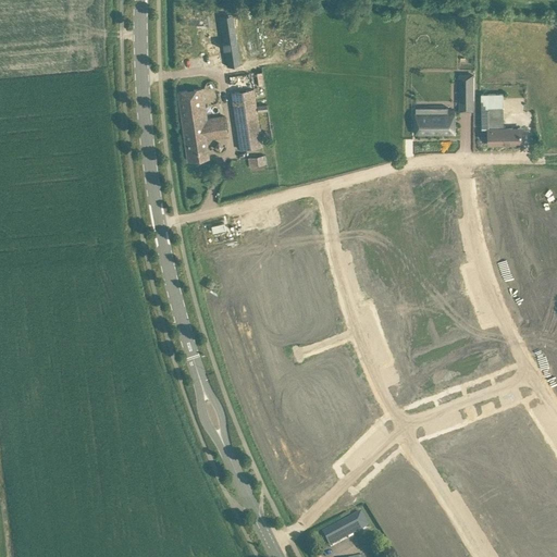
[(233,8),(220,10),(226,58),(239,57),(233,8)]
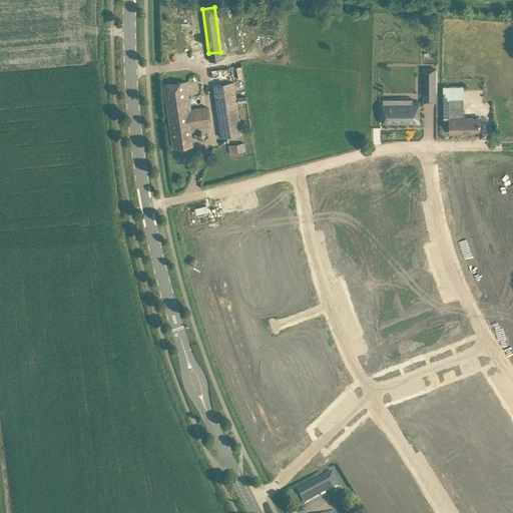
[(436,75),(423,75),(423,92),(436,92),(436,75)]
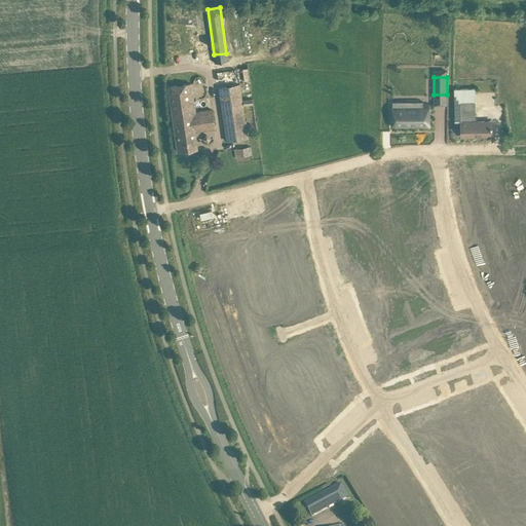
[(192,115),(191,111),(194,111),(191,82),(167,85),(173,118),(192,115)]
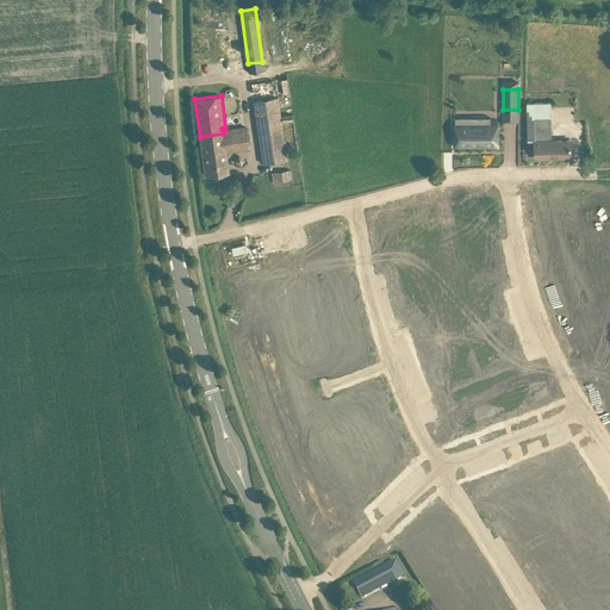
[(278,97),(253,100),(256,123),(256,125),(281,122),(280,117),(278,97)]
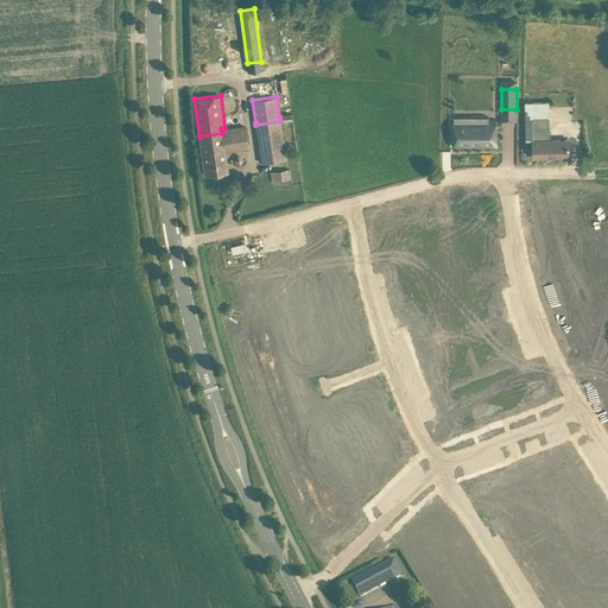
[(549,101),(525,102),(525,119),(526,140),(533,140),(533,115),(550,115),(549,106),(549,101)]
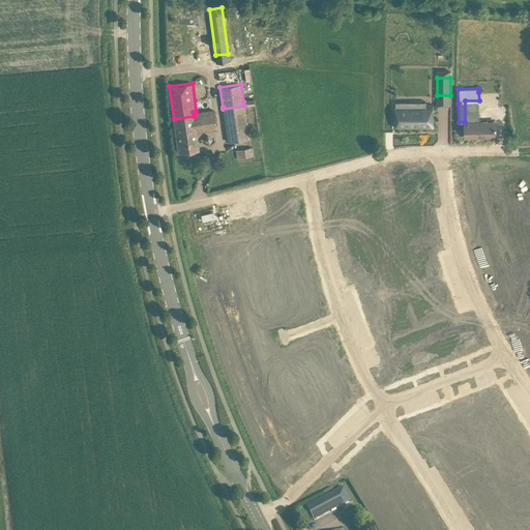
[(394,105),(394,126),(433,126),(433,105),(427,105),(427,101),(408,101),(408,107),(395,107),(395,105),(394,105)]
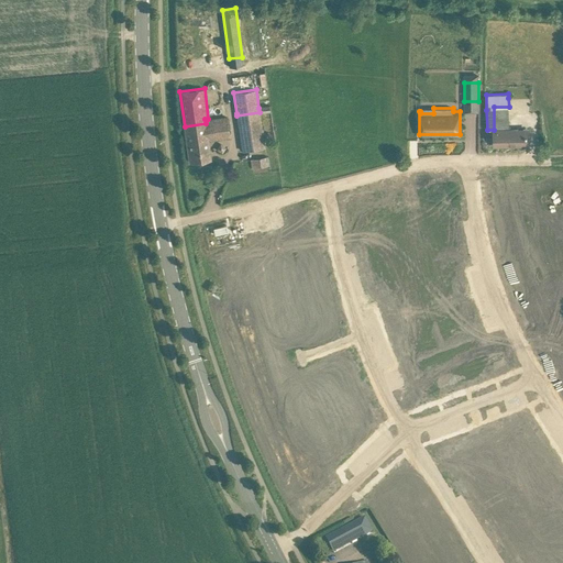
[(260,112),(236,116),(242,151),(264,146),(260,113),(260,112)]
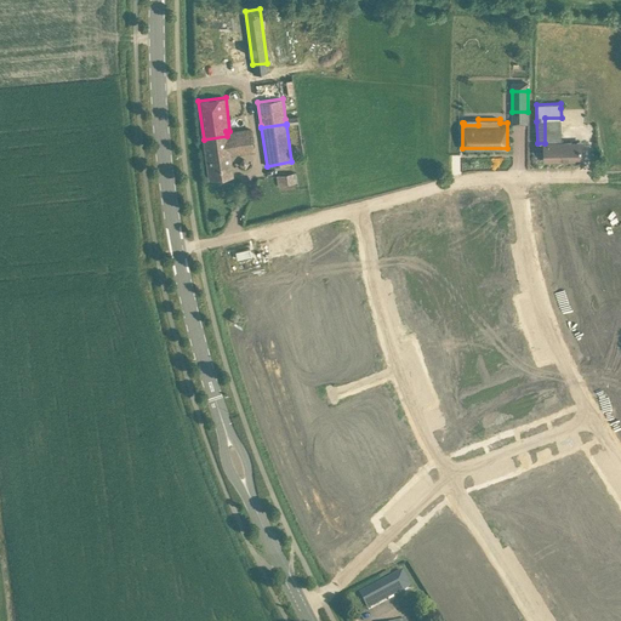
[(204,140),(209,177),(232,175),(229,152),(252,148),(250,131),(251,130),(251,129),(229,131),(226,131),(227,136),(204,140)]
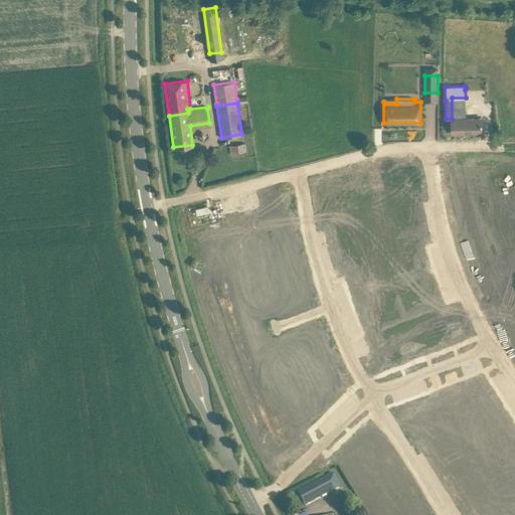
[(466,119),(452,119),(452,123),(452,133),(483,132),(483,122),(483,118),(466,119)]
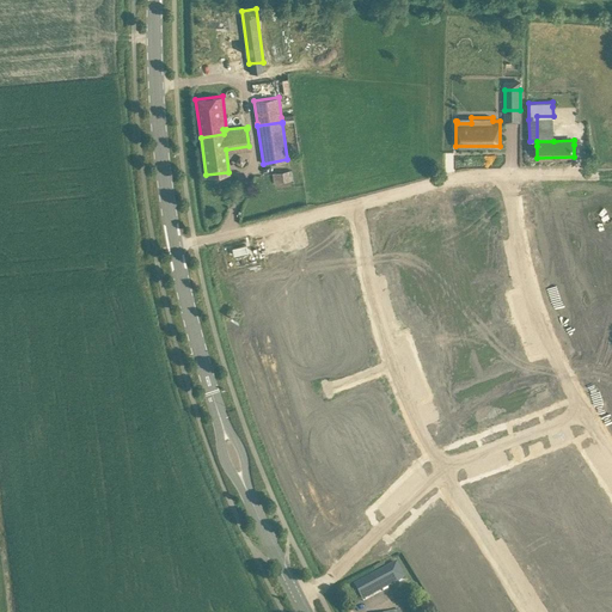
[(291,170),(267,172),(268,183),(292,181),(291,170)]
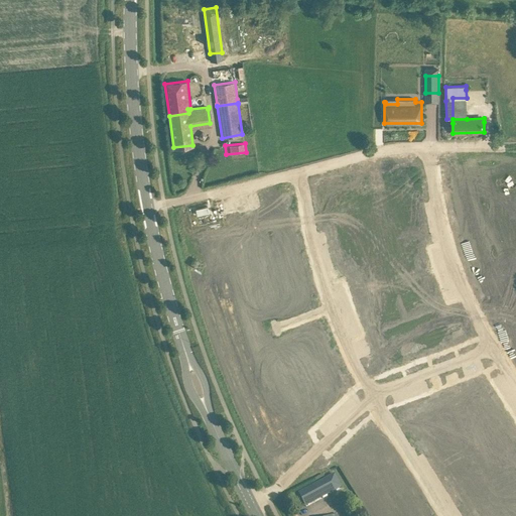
[(485,377),(470,387),(476,396),(491,387),(485,377)]
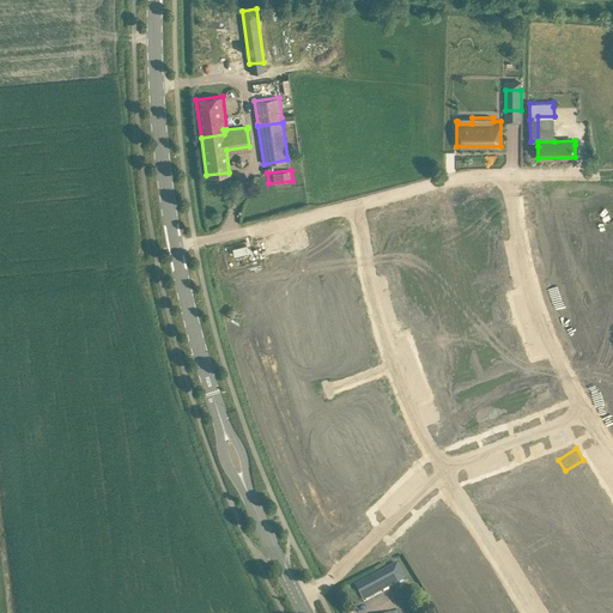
[(583,460),(565,471),(572,481),(590,471),(583,460)]
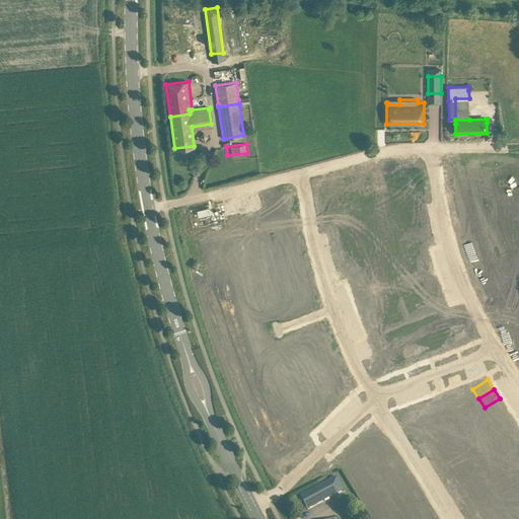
[(500,398),(485,408),(491,418),(506,408),(500,398)]
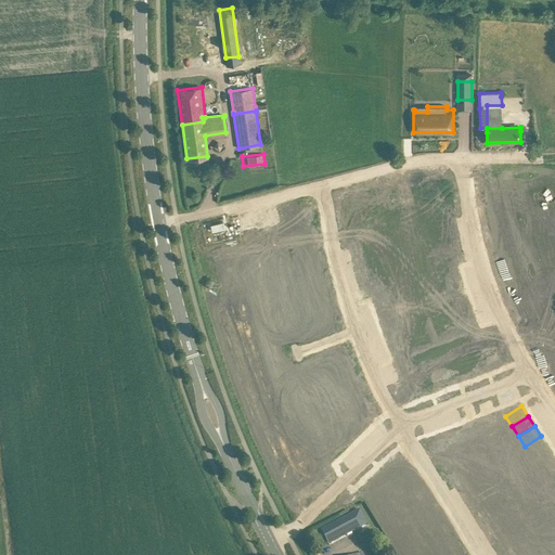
[(475,429),(463,437),(475,455),(487,448),(490,452),(495,449),(488,438),(482,441),(475,429)]
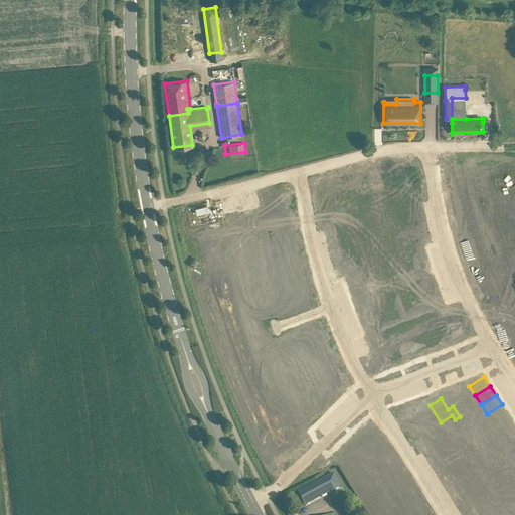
[(502,404),(487,414),(492,423),(508,413),(502,404)]
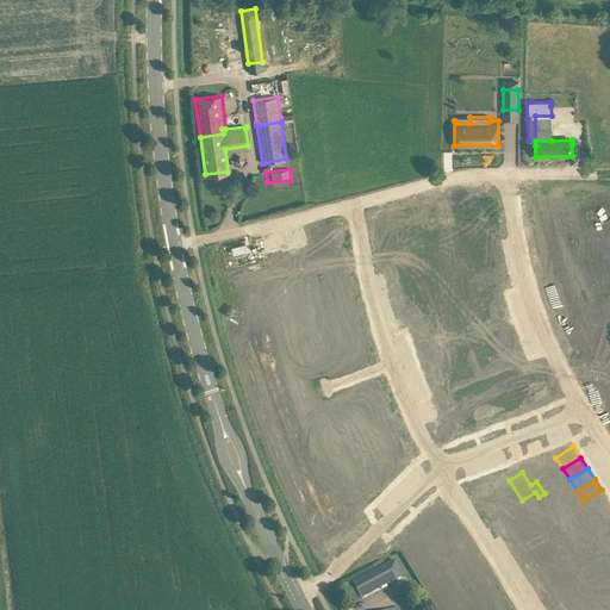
[(602,490),(583,502),(590,512),(609,500),(602,490)]
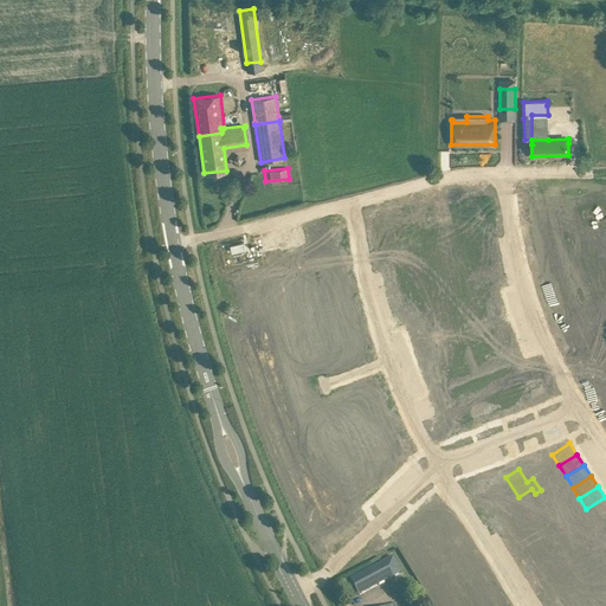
[(605,500),(605,497),(586,509),(593,520),(605,511),(605,500)]
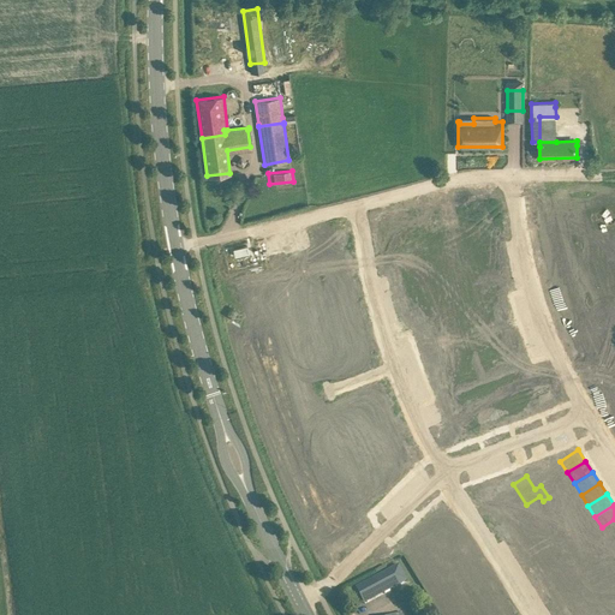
[(399,566),(375,579),(383,595),(407,583),(399,566)]
